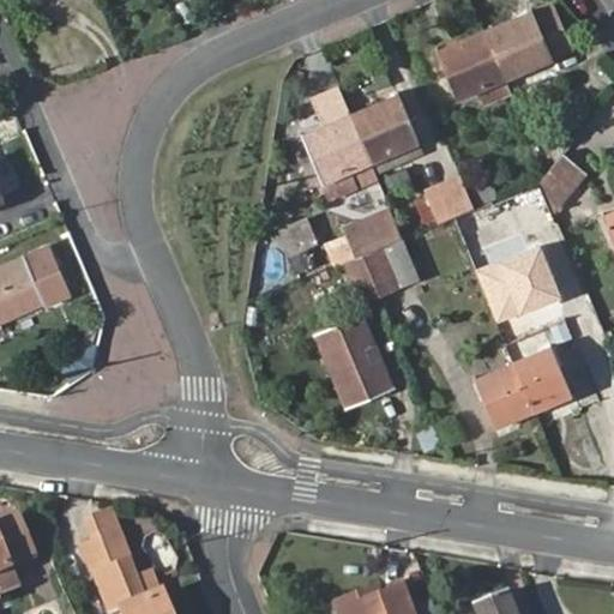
[(534,12),(486,32),(504,77),(552,56),(534,12)]
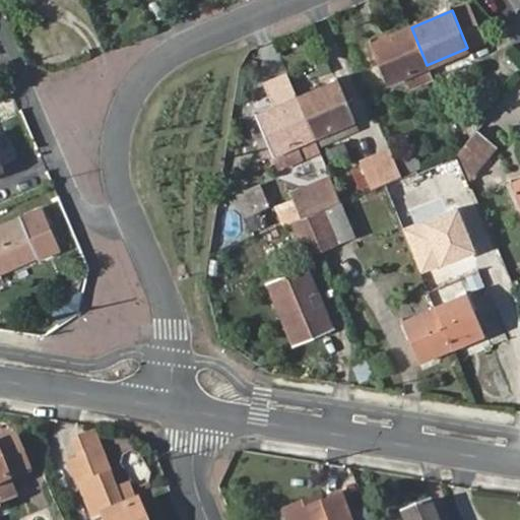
[(427,65),(411,27),(371,44),(387,82),(402,75),(409,90),(434,80),(427,65)]
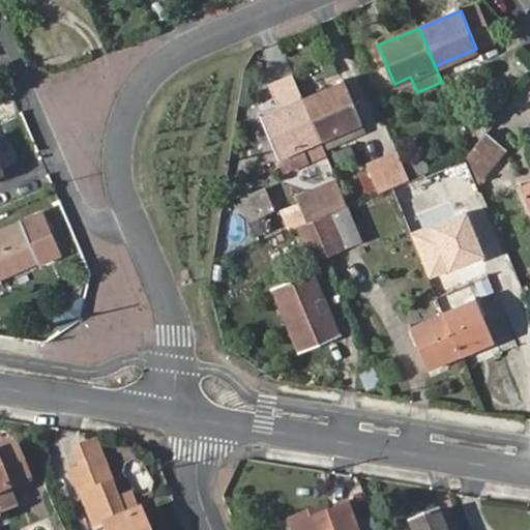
[(346,82),(304,100),(321,140),(362,122),(346,82)]
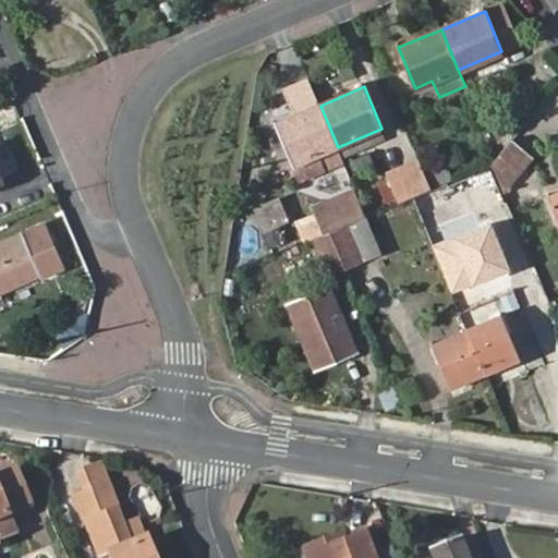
[(338,147),(320,106),(277,124),(294,166),(296,165),(302,178),(329,166),(324,153),(338,147)]
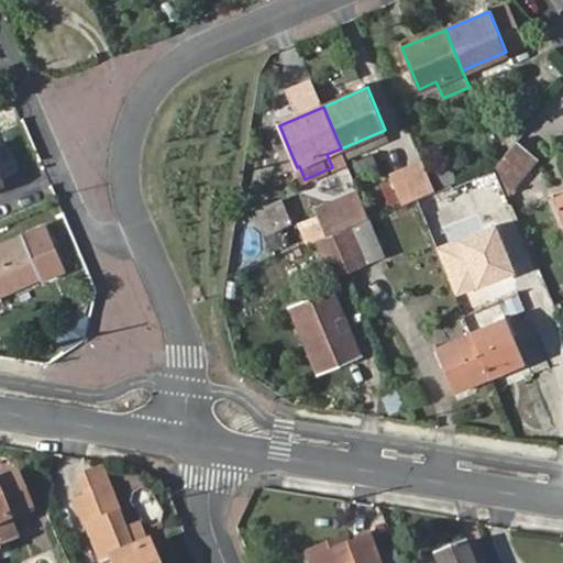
[(385,130),(341,148),(346,161),(390,141),(385,130)]
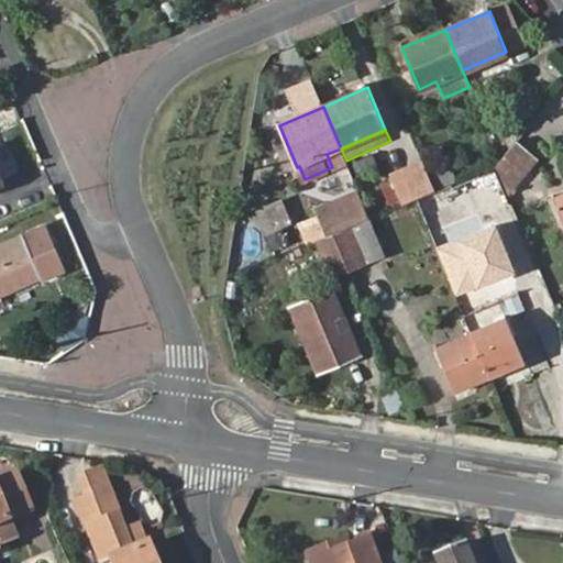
[(518,142),(500,161),(494,168),(506,195),(537,159),(518,142)]
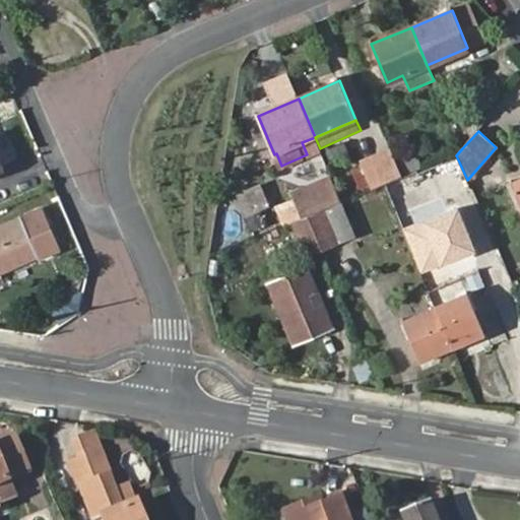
[(404,177),(392,149),(363,163),(375,189),(404,177)]
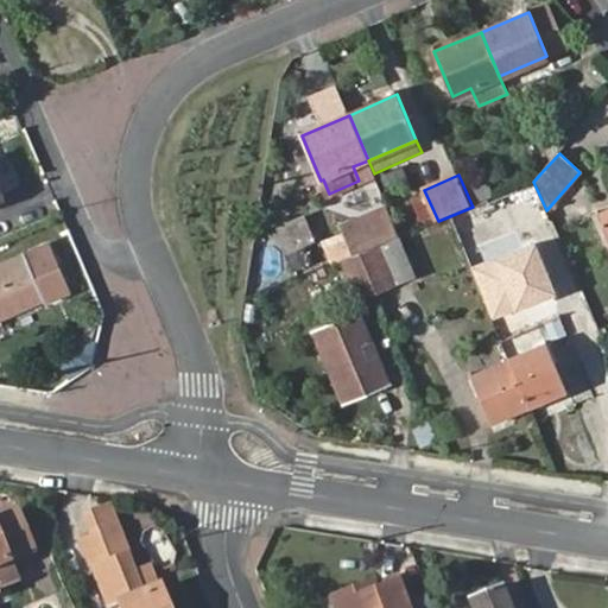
[(496,208),(511,239),(548,223),(532,187),(494,202),(496,208)]
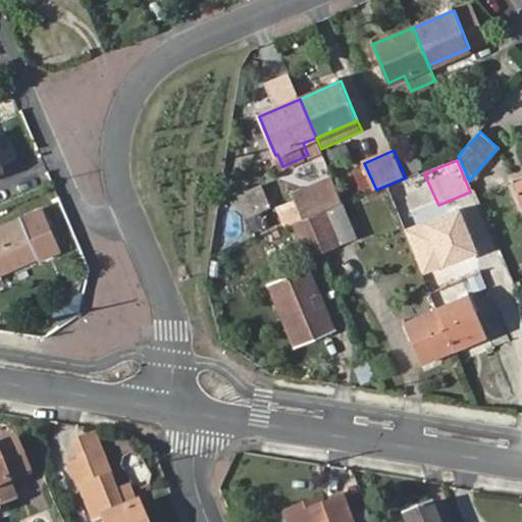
[(292,195),(302,219),(309,216),(323,210),(341,203),(344,202),(333,177),(292,195)]
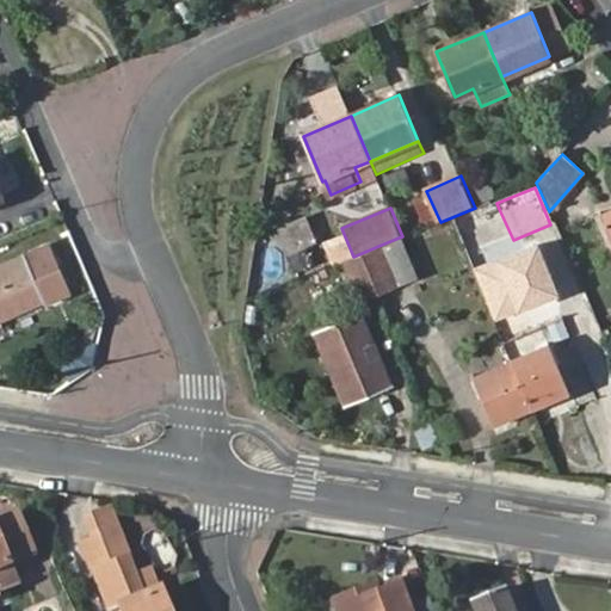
[(506,244),(513,240),(499,209),(492,213),(506,244)]
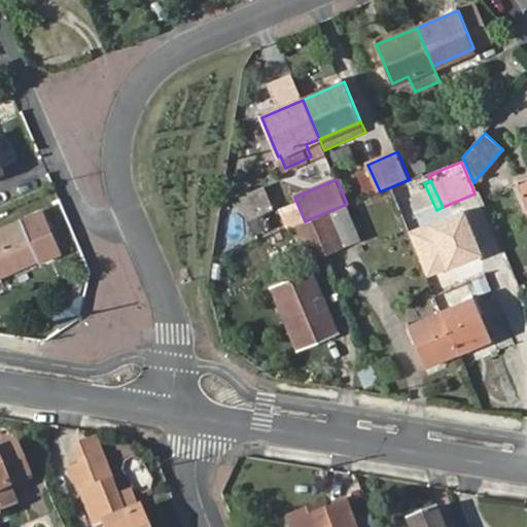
[(526,181),(518,185),(526,207),(526,181)]
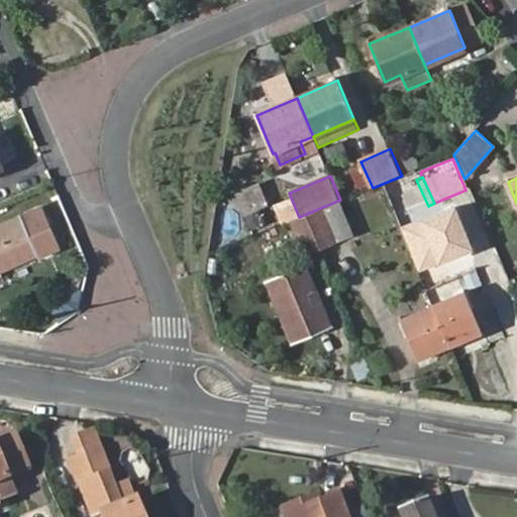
[(337,201),(320,208),(334,241),(351,234),(337,201)]
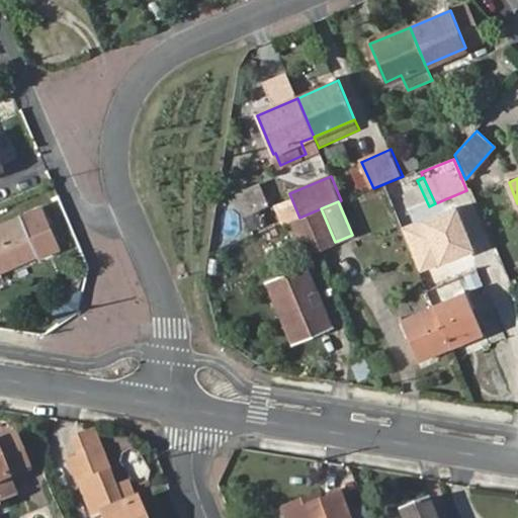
[(335,242),(321,208),(307,214),(321,248),(335,242)]
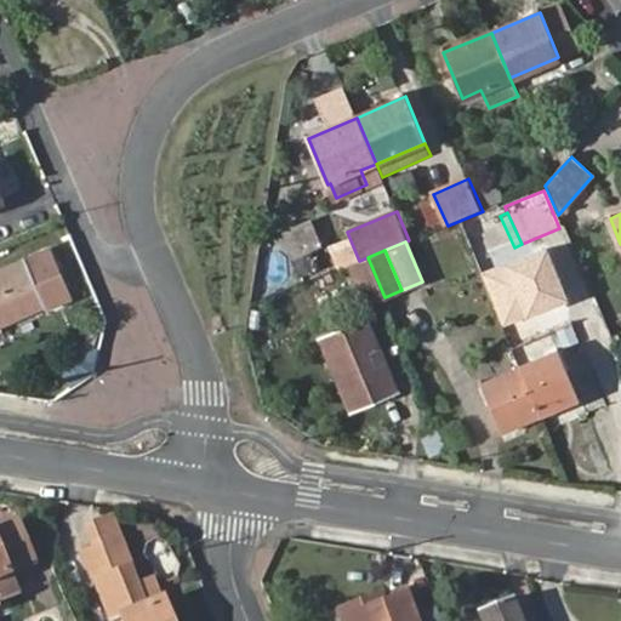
[(385,297),(368,257),(359,261),(349,265),(366,306),(385,297)]
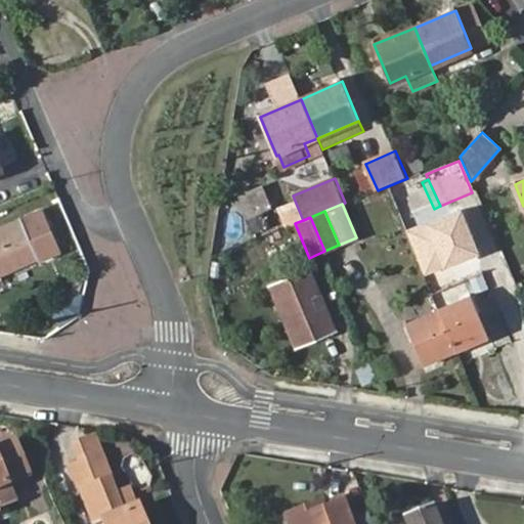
[(0,228),(0,272),(39,257),(23,219),(0,228)]
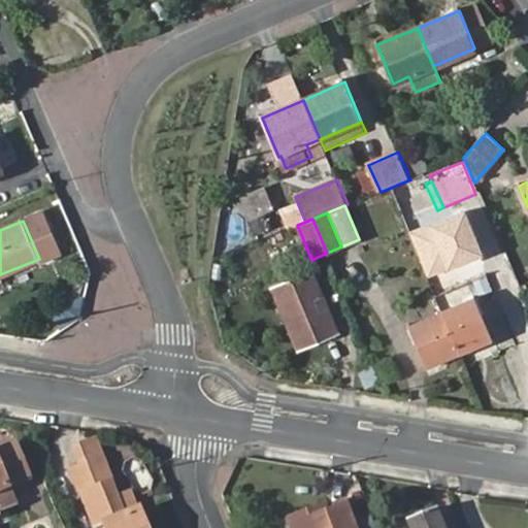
[(437,300),(487,271),(475,252),(426,281),(437,300)]
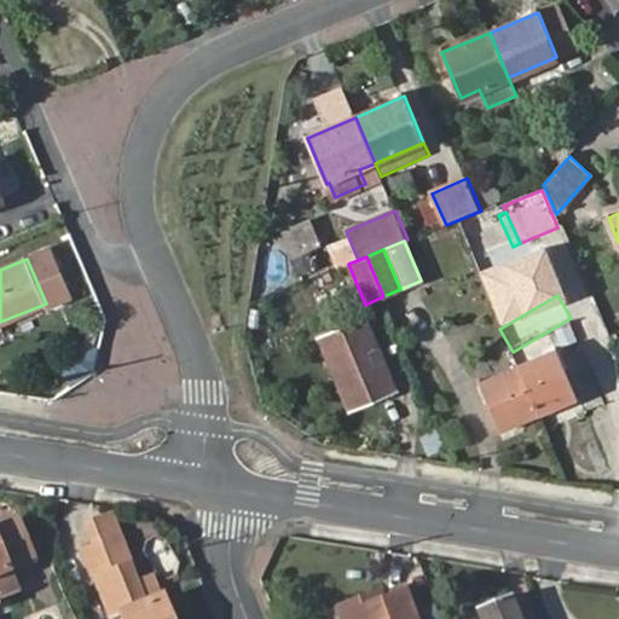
[(320,334),(352,410),(394,392),(363,316),(320,334)]
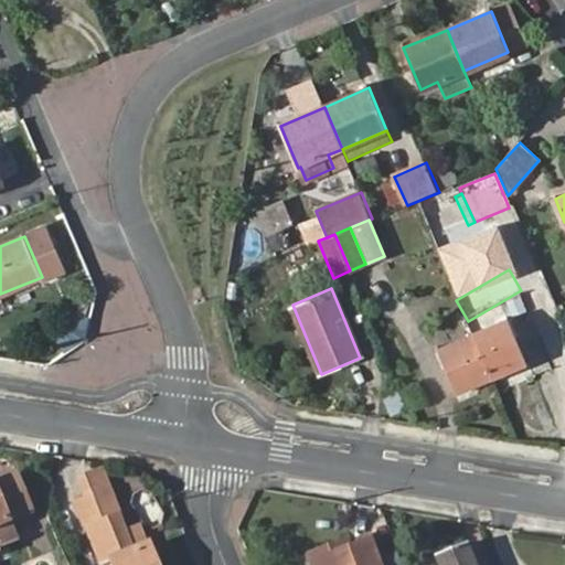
[(472,337),(490,377),(525,362),(508,321),(472,337)]
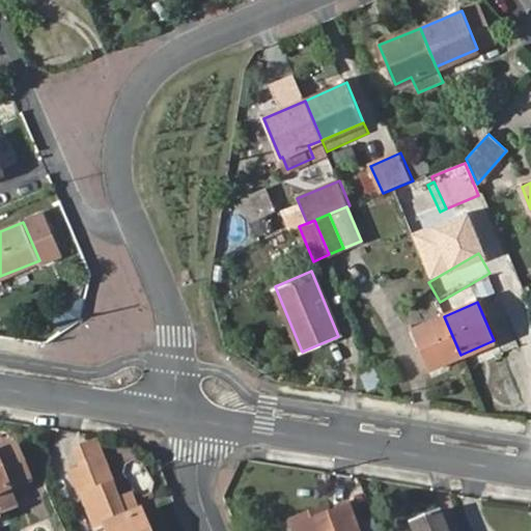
[(427,368),(460,355),(444,316),(412,330),(427,368)]
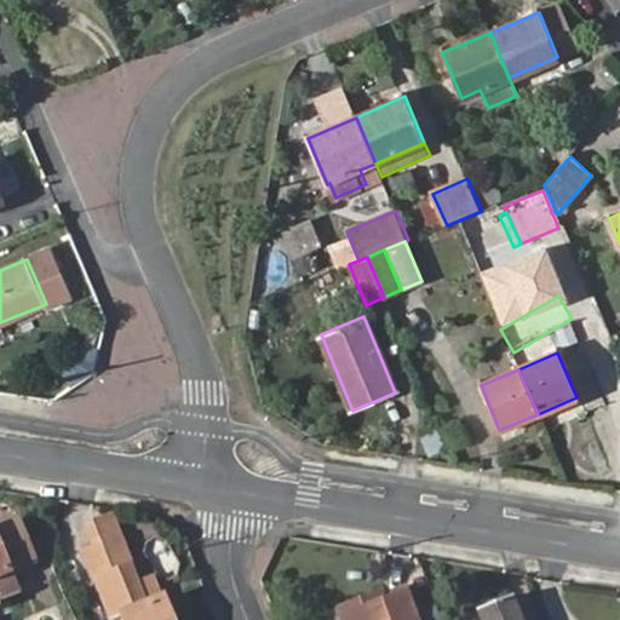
[(0,590),(15,585),(12,577),(38,566),(17,517),(0,524),(0,590)]
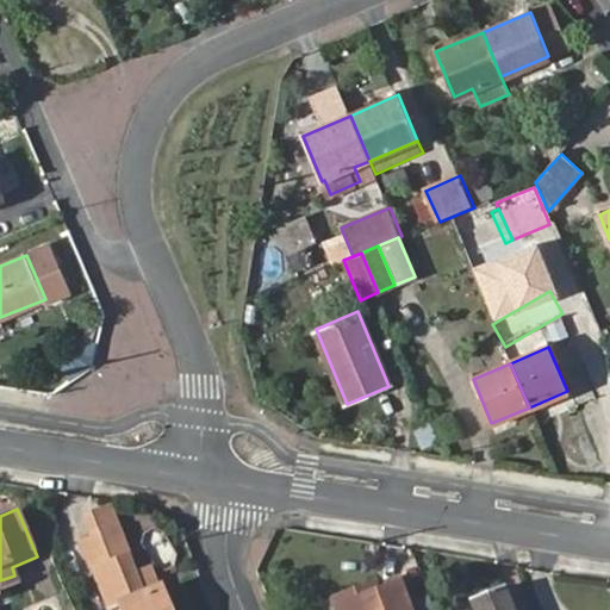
[(91,537),(118,603),(135,597),(139,609),(184,609),(172,582),(156,587),(128,522),(91,537)]
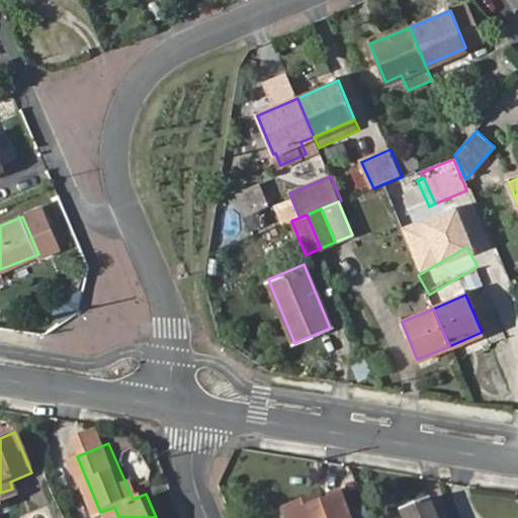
[(326,517),(315,491),(278,508),(282,517),(326,517)]
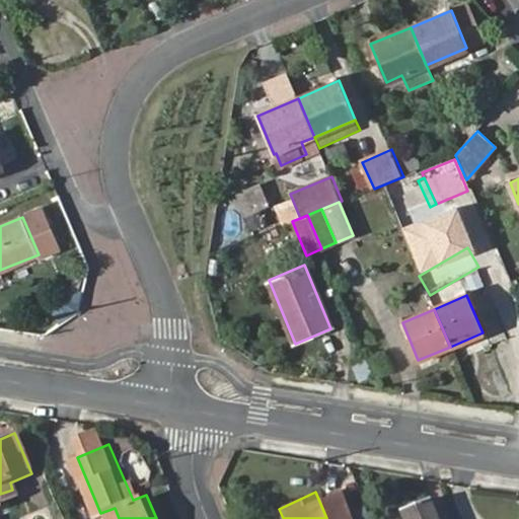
[(391,518),(390,518),(436,518),(429,500),(399,512),(400,515),(391,518)]
